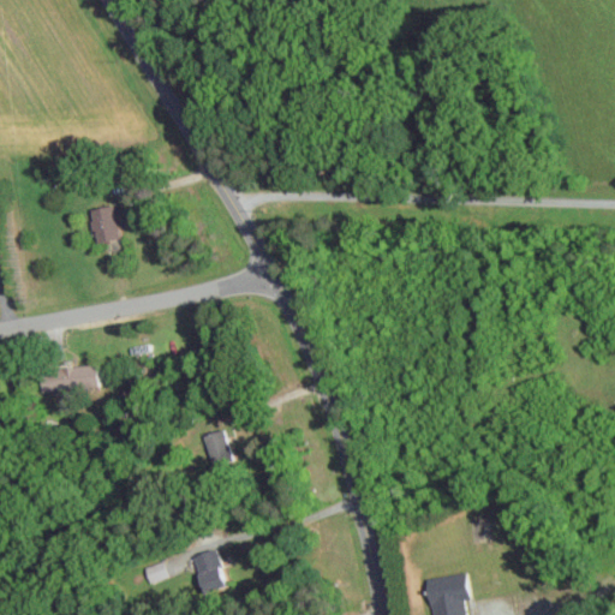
[(88,209),(96,243),(119,237),(111,204),(88,209)]
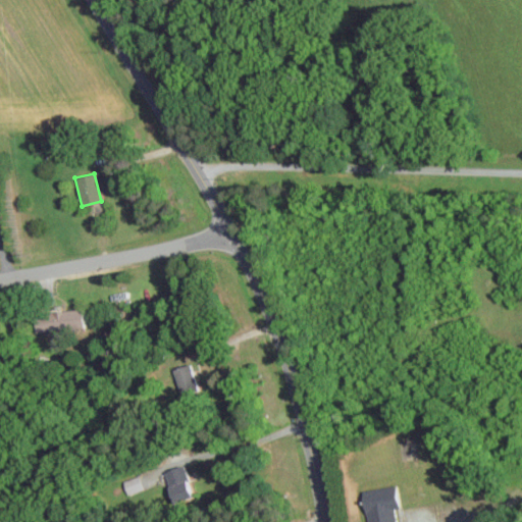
[(79,310),(32,312),(33,330),(80,329),(79,310)]
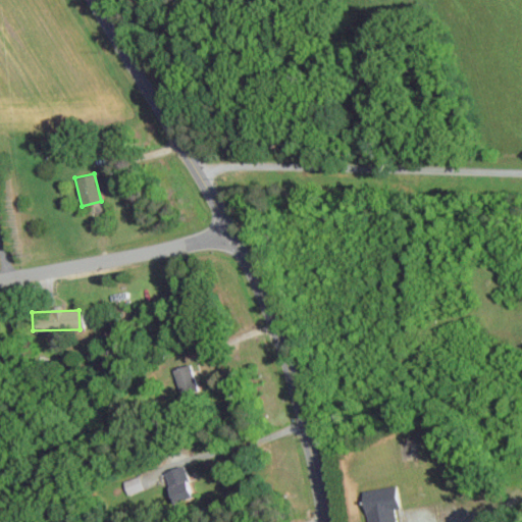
[(195,392),(189,364),(171,368),(177,395),(195,392)]
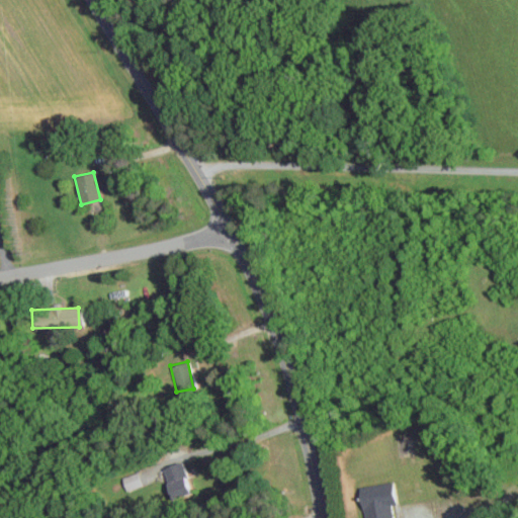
[(162,465),(169,498),(189,494),(182,461),(162,465)]
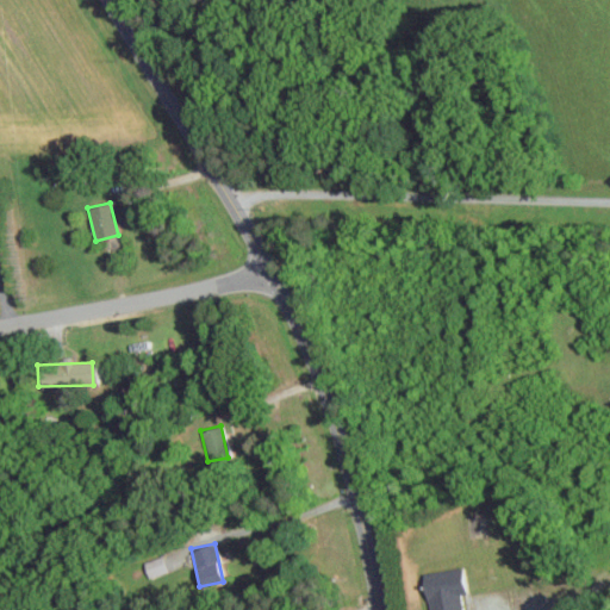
[(174,570),(169,553),(142,560),(147,577),(174,570)]
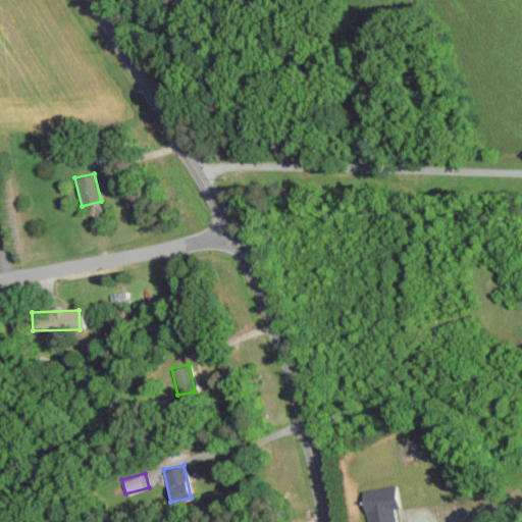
[(363,488),(365,521),(397,521),(395,486),(363,488)]
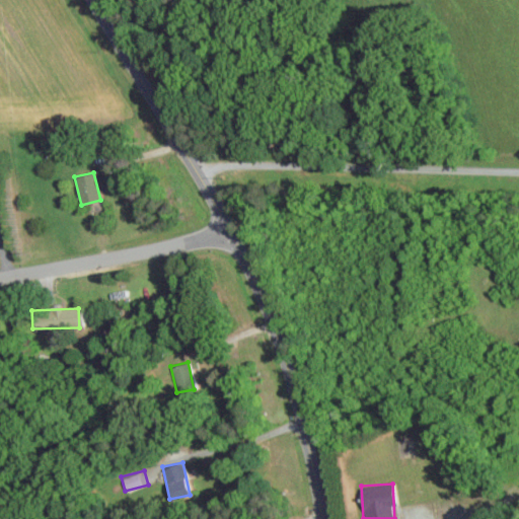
All buildings are outlined.
